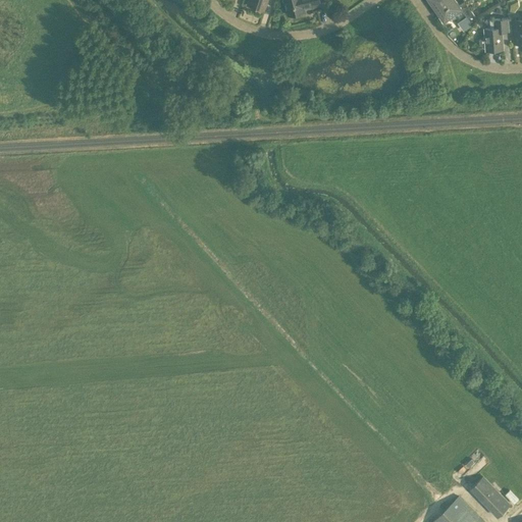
[(266,0),(252,0),(256,1),(254,6),(264,9),(266,0)]
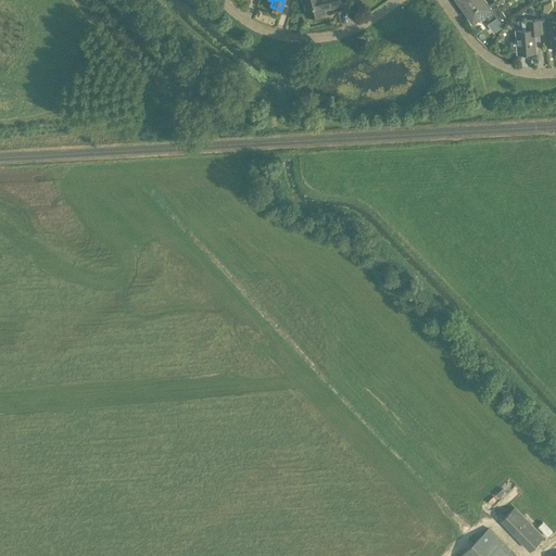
[(325,11),(324,9),(321,0),(303,0),(306,15),(325,11)]
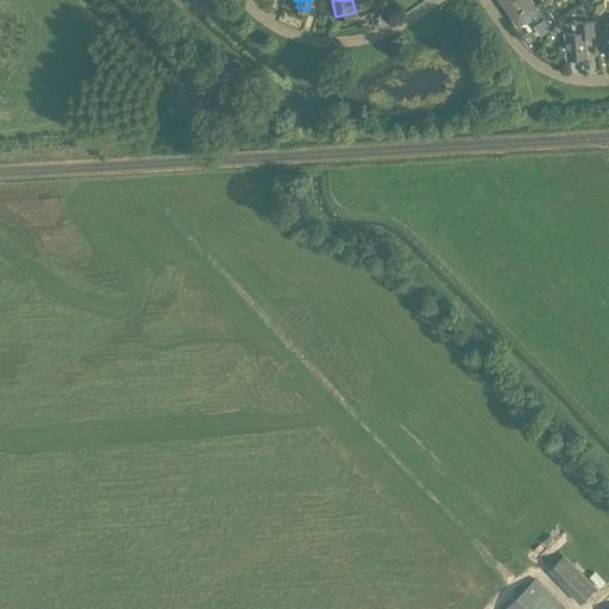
[(501,0),(518,24),(538,11),(551,29),(556,20),(542,1),(535,6),(531,0),(501,0)]
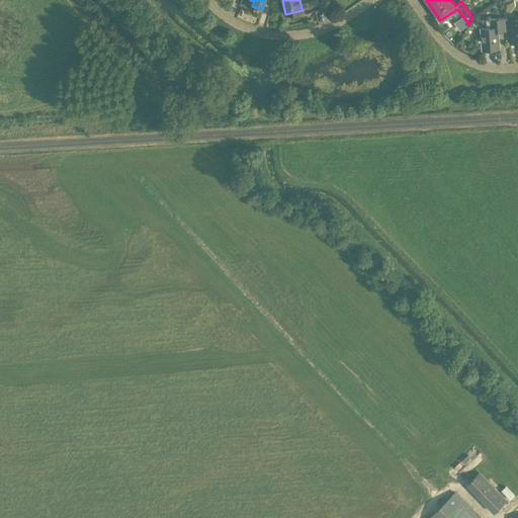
[(510,11),(515,5),(513,0),(511,0),(503,1),(505,12),(510,11)]
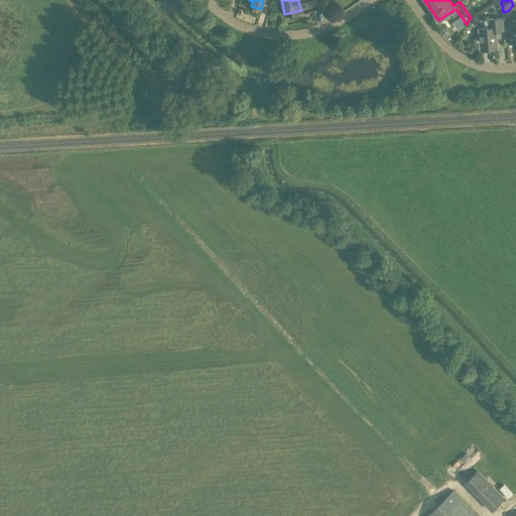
[(475,43),(478,45),(481,45),(481,49),(496,48),(495,31),(502,30),(501,18),(489,18),(489,27),(480,28),(480,35),(477,36),(475,37),(474,38),(475,43)]
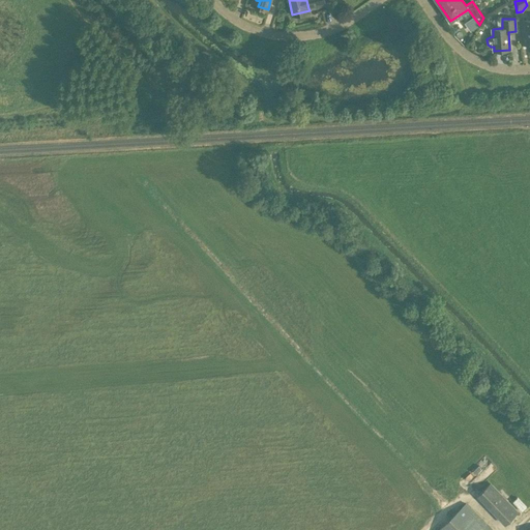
[(505,525),(519,511),(491,482),(477,496),(505,525)]
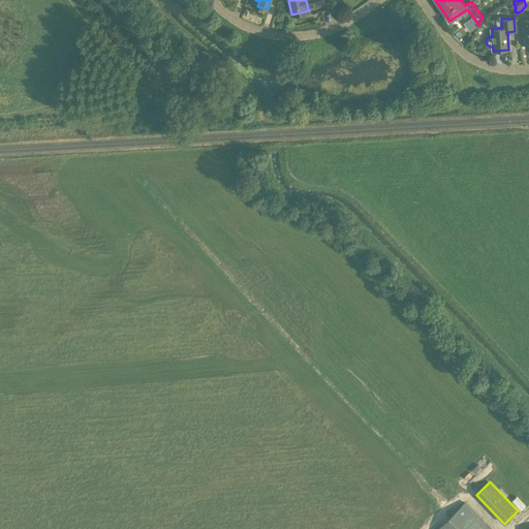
[(515,495),(509,499),(518,510),(523,505),(515,495)]
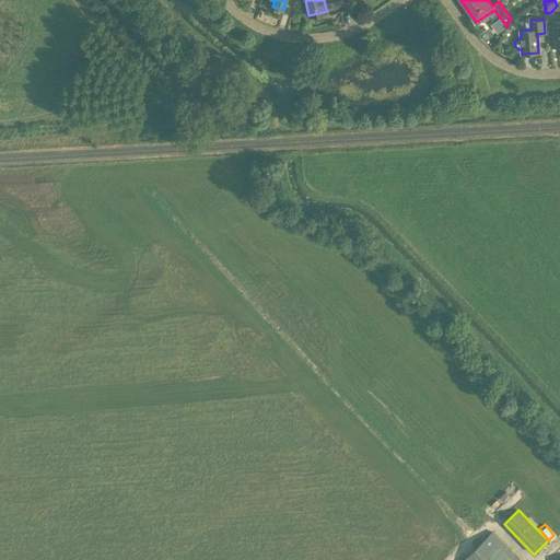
[(463,559),(520,559),(492,532),(463,559)]
